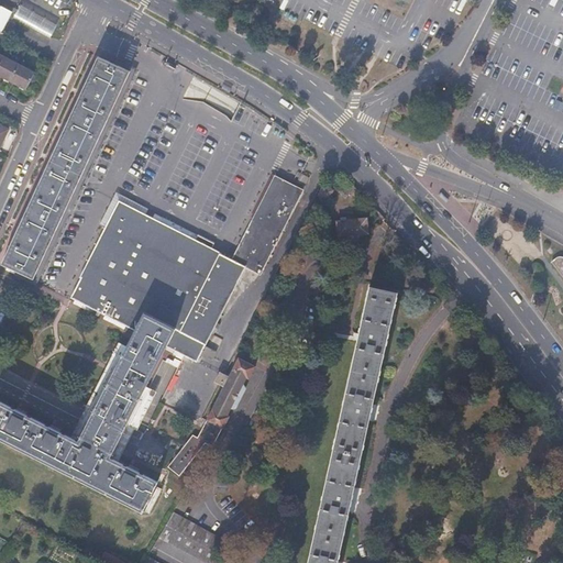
[(18,6),(12,19),(51,35),(57,22),(18,6)]
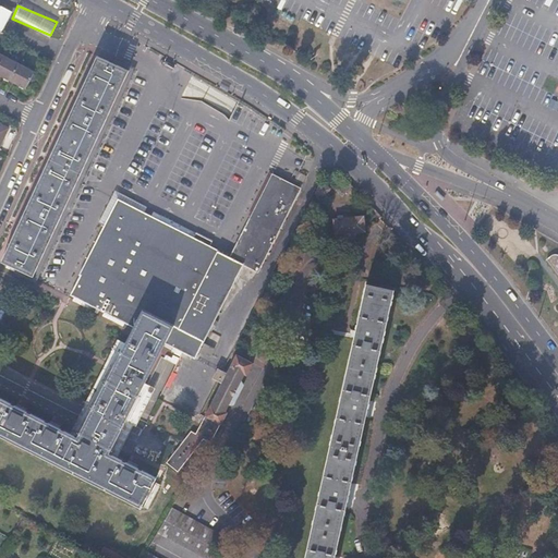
[(0,73),(11,80),(20,63),(4,56),(0,63),(0,73)]
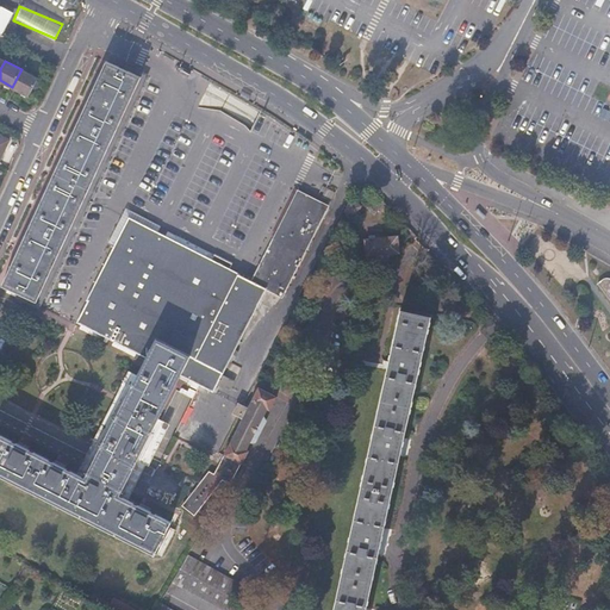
[(134,87),(139,76),(106,61),(2,286),(36,302),(42,286),(51,266),(57,254),(62,243),(68,230),(74,218),(85,194),(93,175),(111,138),(119,119),(134,87)]
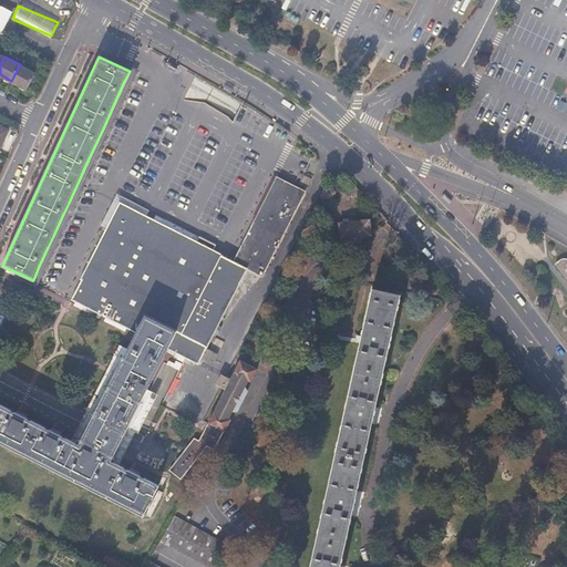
[(35,73),(20,64),(11,81),(28,90),(35,73)]
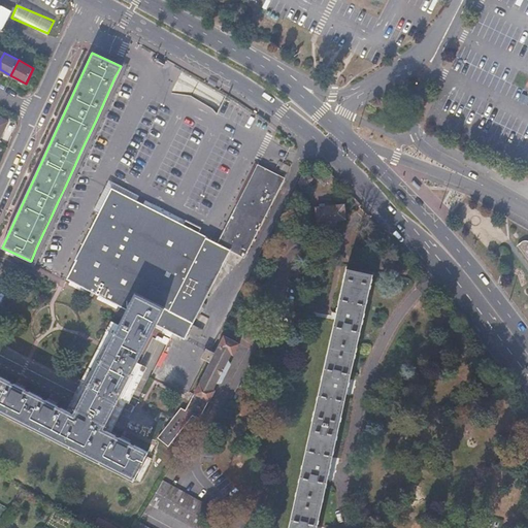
[(218,243),(197,233),(182,226),(126,198),(110,190),(93,226),(66,279),(186,339),(230,250),(244,257),(285,178),(258,165),(257,167),(256,170),(232,216),(225,228),(218,243)]
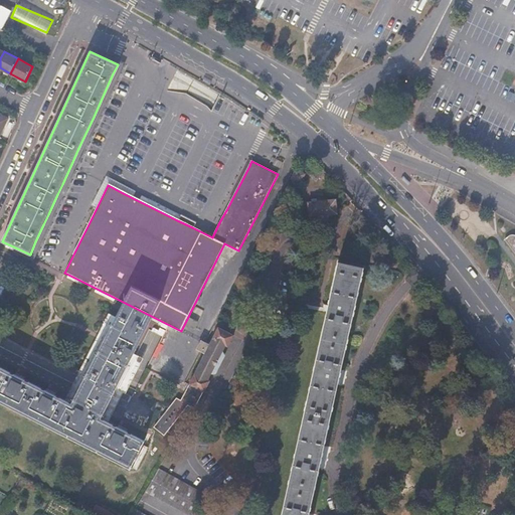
[(300,182),(304,174),(296,169),(292,178),(300,182)]
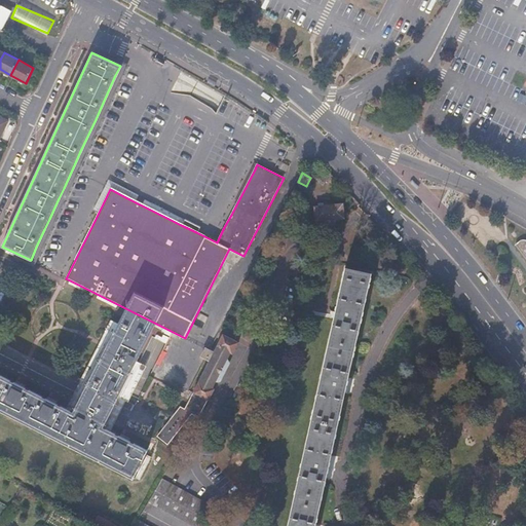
[(304,194),(295,189),(291,198),(300,202),(304,194)]
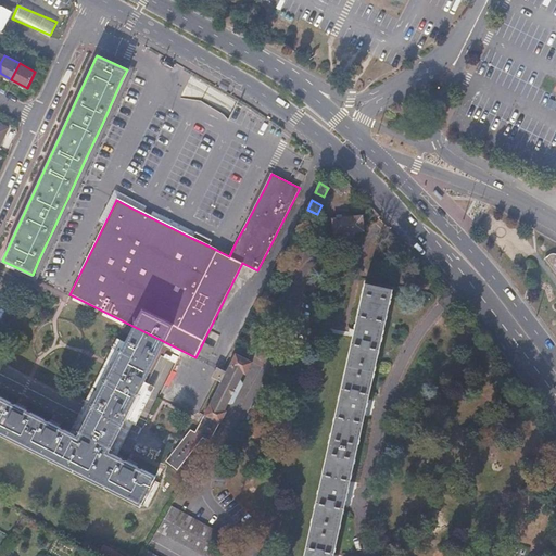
[(364,232),(362,217),(332,219),(335,235),(342,234),(343,236),(348,240),(352,239),(354,236),(354,232),(364,232)]
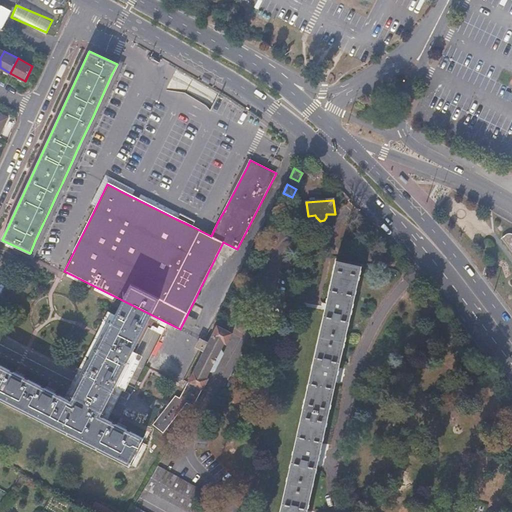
[(176,219),(191,226),(194,221),(179,213),(176,219)]
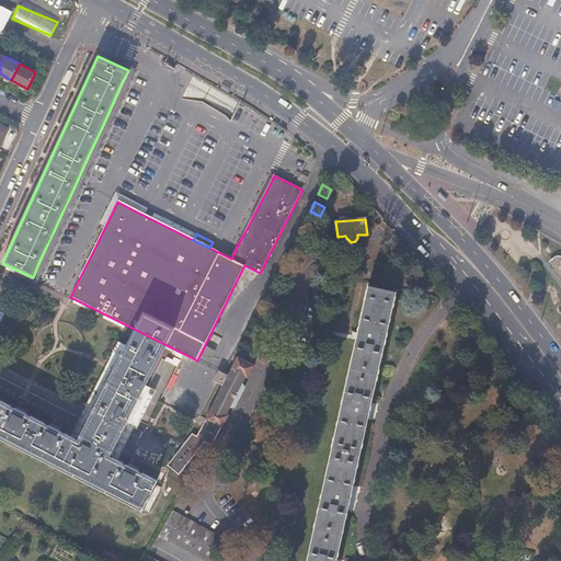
[(560,256),(558,254),(549,261),(560,276),(560,256)]
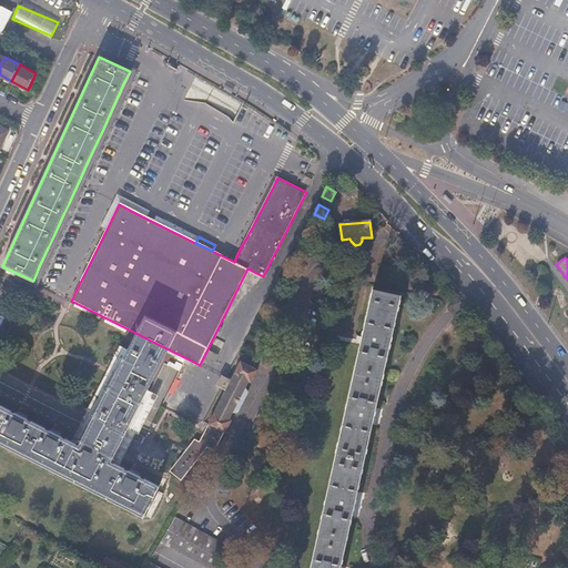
[(310,567),(338,567),(401,294),(373,288),(310,567)]
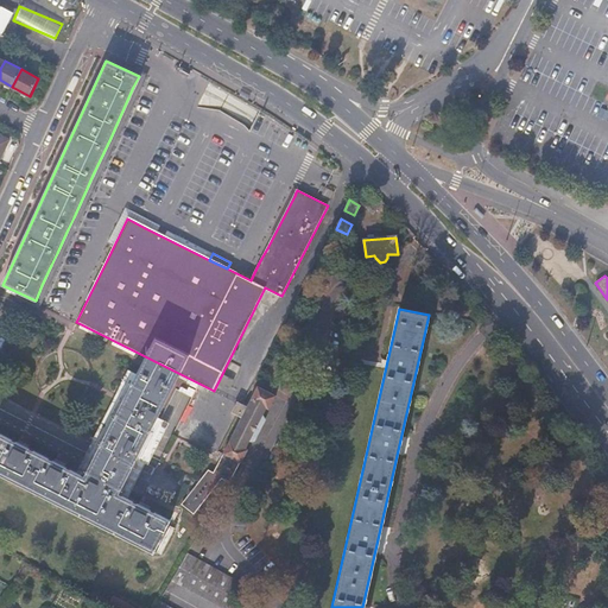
[(113,447),(132,455),(170,382),(150,372),(139,394),(137,393),(120,423),(124,425),(113,447)]
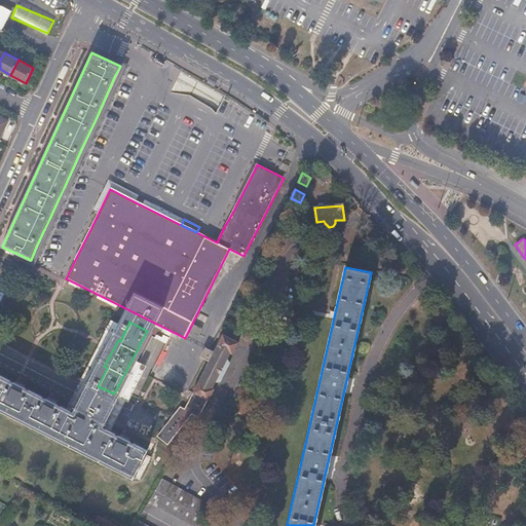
[(214,351),(209,349),(204,358),(209,360),(193,392),(208,401),(214,388),(212,387),(215,380),(220,380),(228,364),(225,361),(229,352),(232,353),(237,342),(222,334),(214,351)]
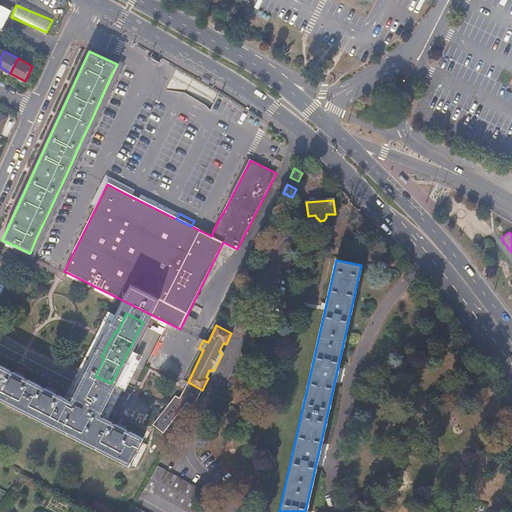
[(199,348),(203,340),(199,338),(195,346),(199,348)]
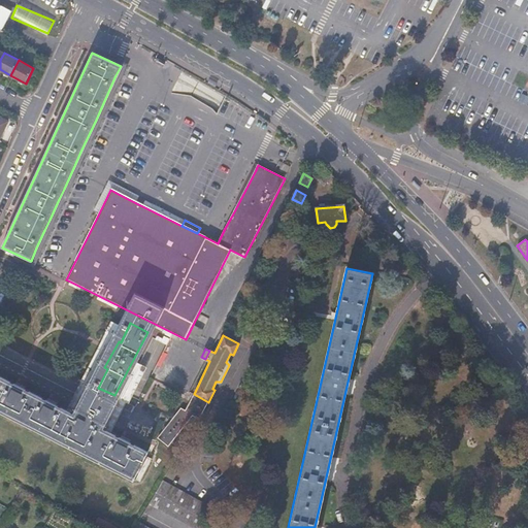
[(0,410),(133,480),(147,452),(0,375),(0,410)]
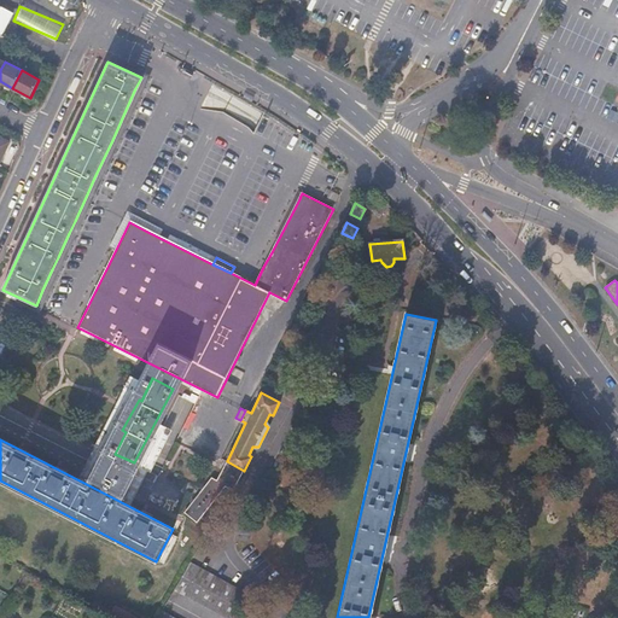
[(234,491),(244,471),(227,461),(216,481),(210,478),(185,513),(197,522),(226,487),(233,491),(234,491)]
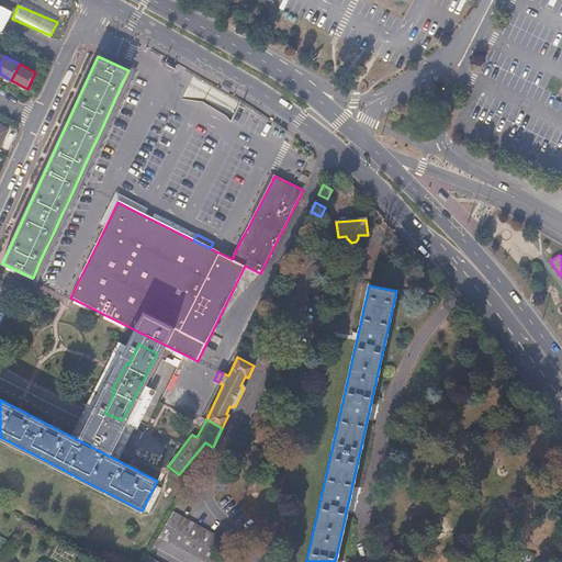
[(221,538),(172,510),(158,536),(205,561),(235,561),(214,550),(221,538)]
